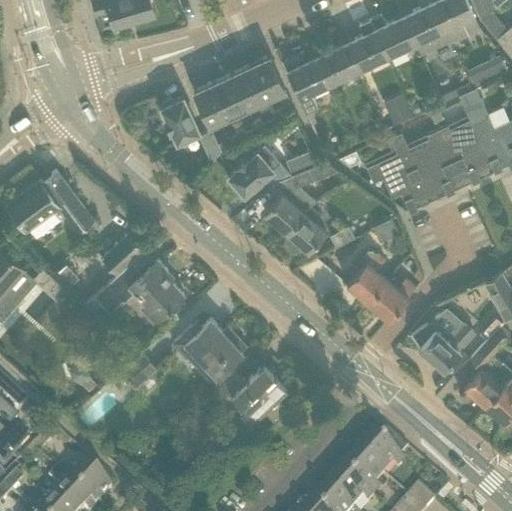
[(114,27),(114,28),(156,16),(150,0),(96,0),(95,0),(93,1),(95,8),(97,13),(98,17),(99,16),(103,30),(114,27)]
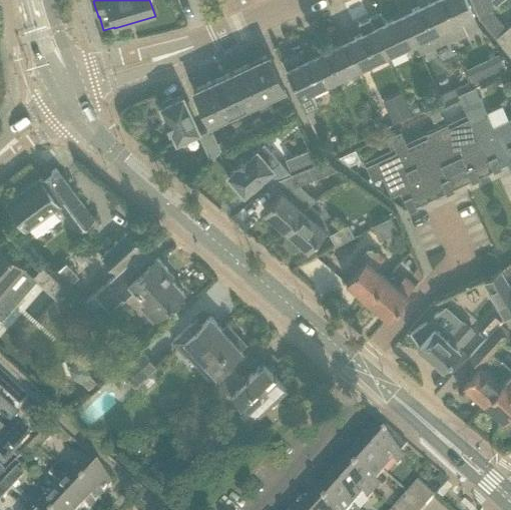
[(403,17),(416,45),(421,56),(451,42),(431,0),(417,0),(422,8),(403,17)]
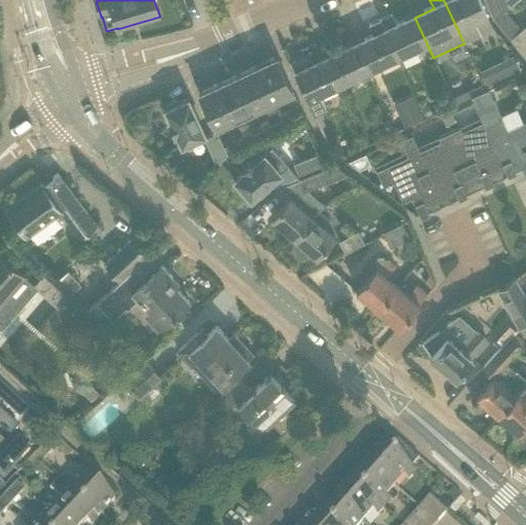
[(490,18),(485,7),(481,0),(444,0),(464,43),(465,45),(495,31),(489,18),(490,18)]
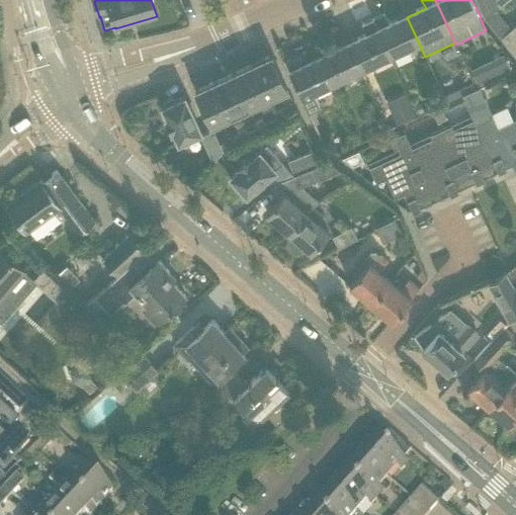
[(495,0),(478,0),(488,22),(495,15),(500,11),(512,0),(500,0),(497,3),(495,0)]
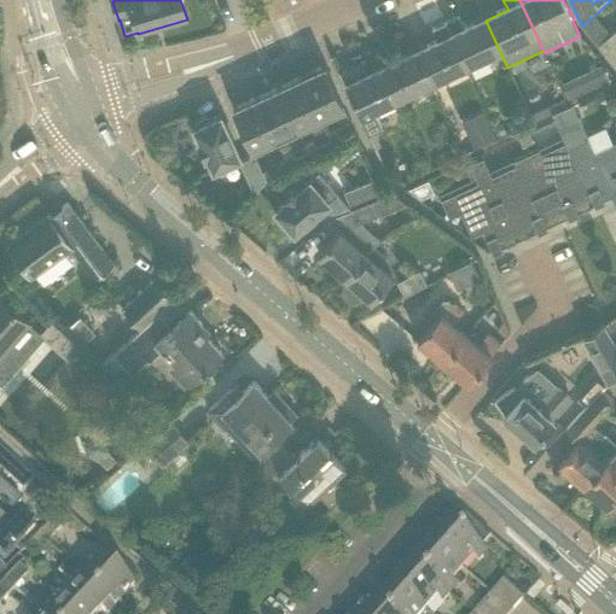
[(591,18),(582,27),(600,48),(609,40),(591,18)]
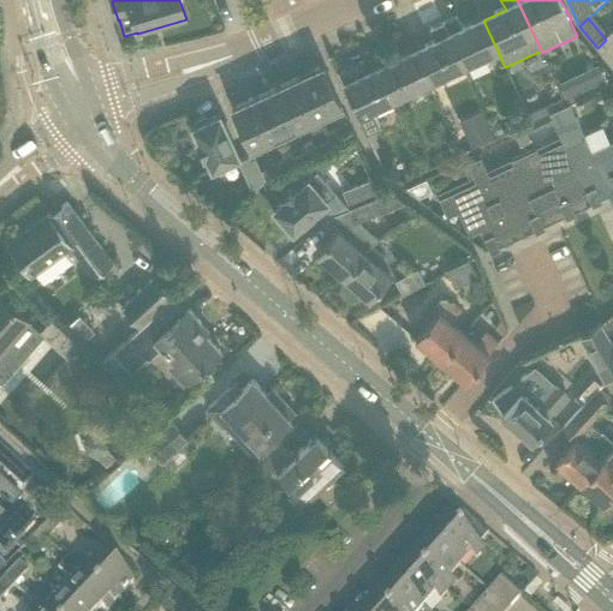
[(458,19),(444,27),(464,70),(499,54),(483,21),(464,30),(458,19)]
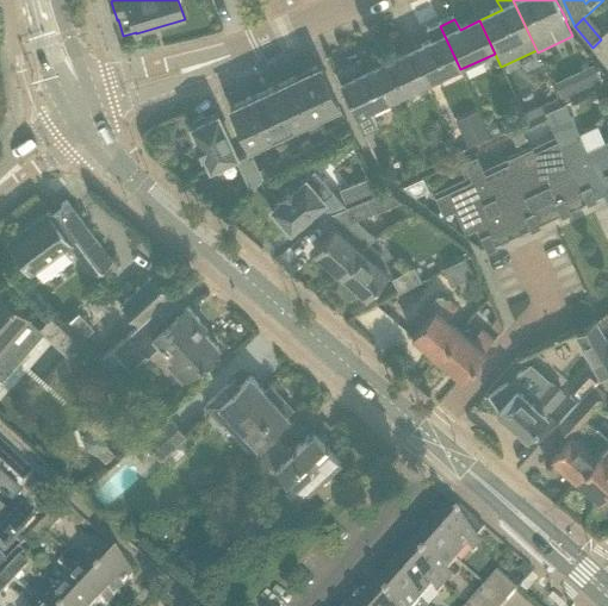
[(433,43),(411,52),(427,85),(460,69),(440,26),(428,32),(433,43)]
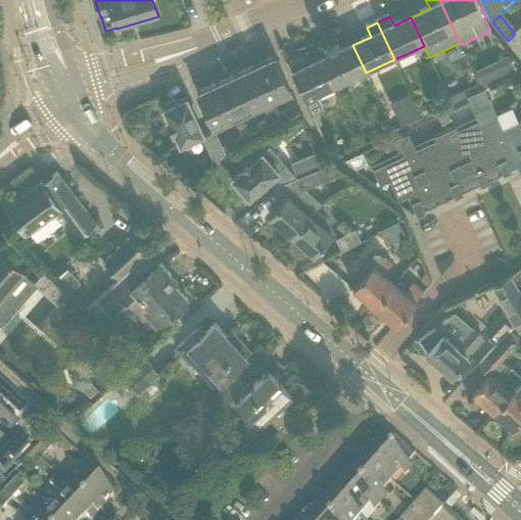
[(515,34),(508,41),(520,57),(520,30),(519,31),(515,34)]
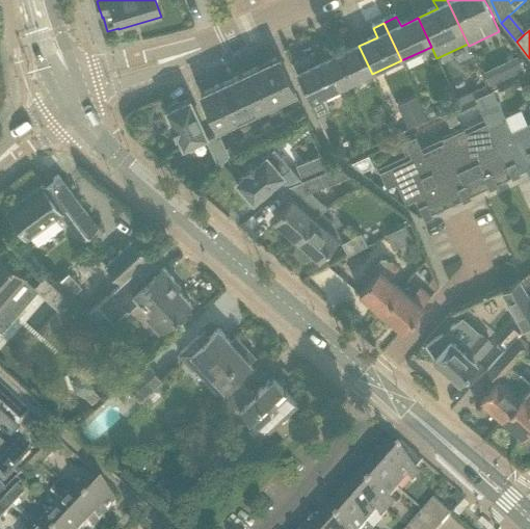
[(337,45),(324,51),(342,88),(372,74),(359,46),(341,54),(337,45)]
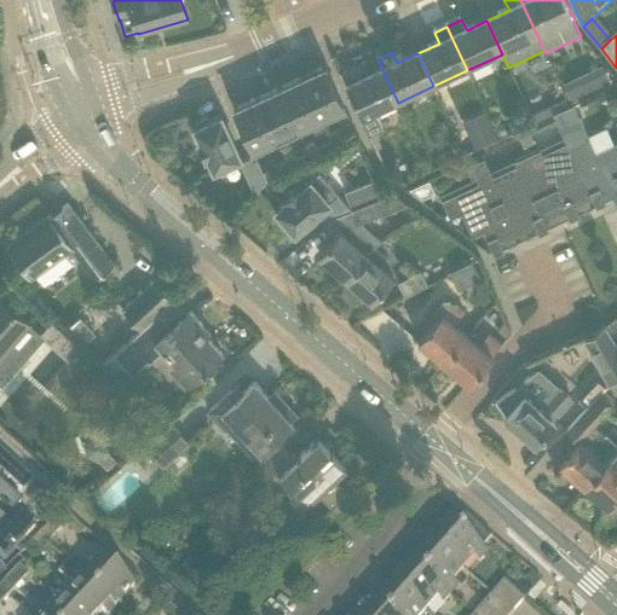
[(378,59),(342,75),(369,133),(385,126),(379,112),(398,103),(378,59)]
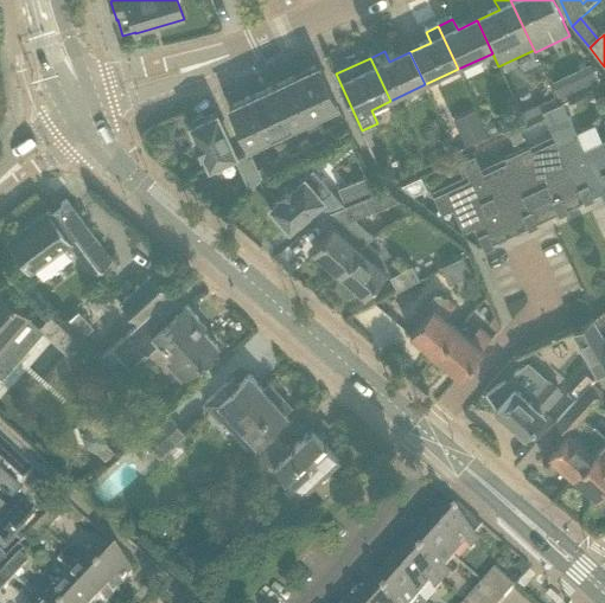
[(298,78),(316,116),(338,106),(320,68),(298,78)]
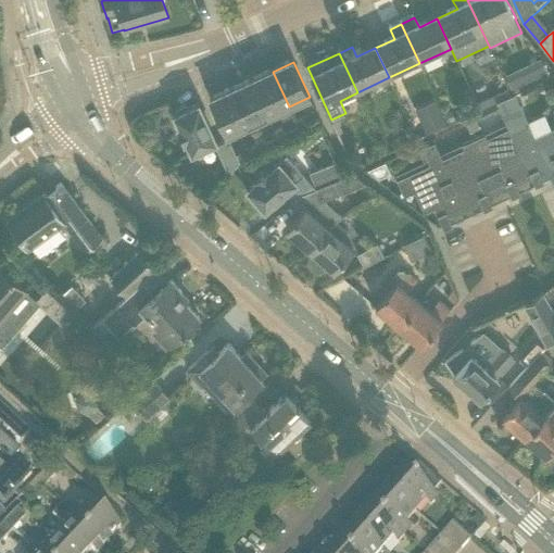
[(533,68),(539,82),(553,75),(548,62),(533,68)]
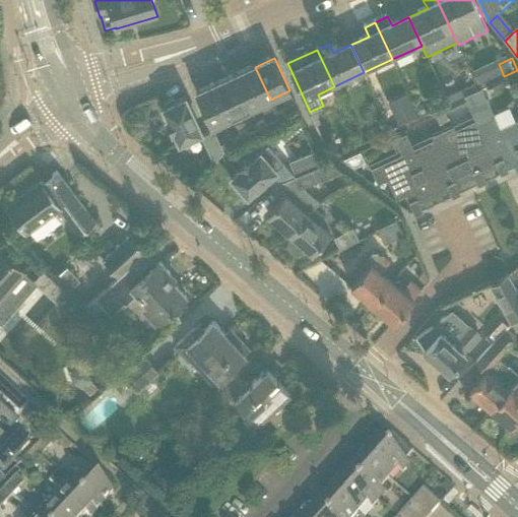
[(270,100),(255,67),(236,75),(251,109),(261,104),(265,114),(274,109),(269,100),(270,100)]
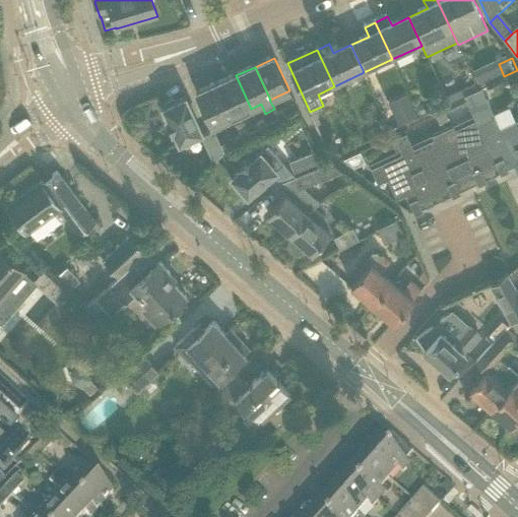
[(236,75),(216,84),(232,118),(251,109),(236,75)]
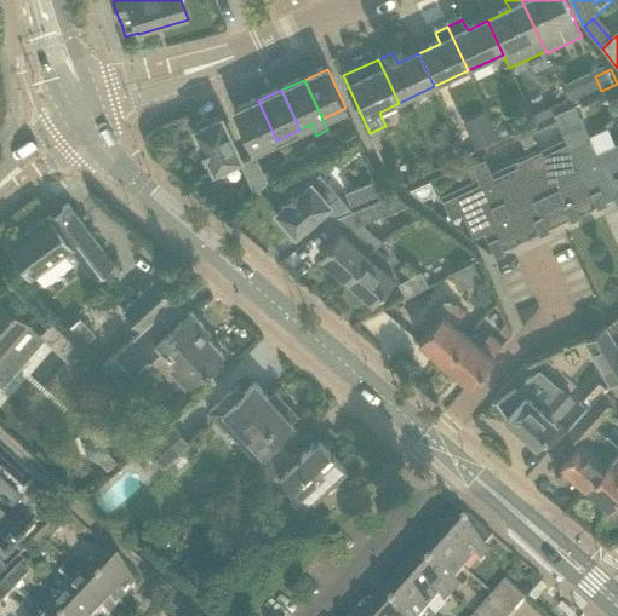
[(276,140),(258,101),(235,111),(253,150),(276,140)]
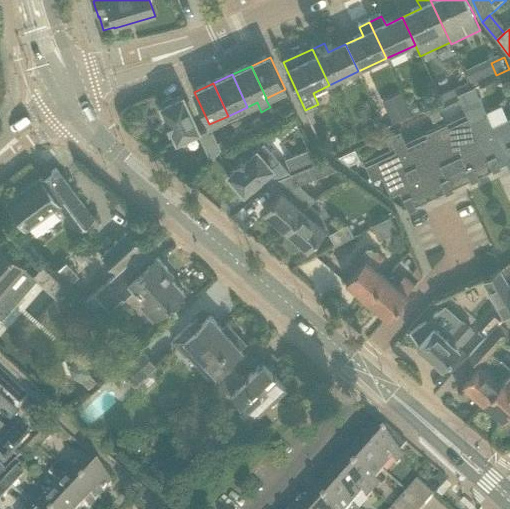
[(475,88),(458,96),(460,101),(462,105),(463,105),(494,171),(494,172),(500,169),(501,170),(502,169),(501,167),(507,164),(509,169),(509,123),(508,120),(493,127),(475,88)]
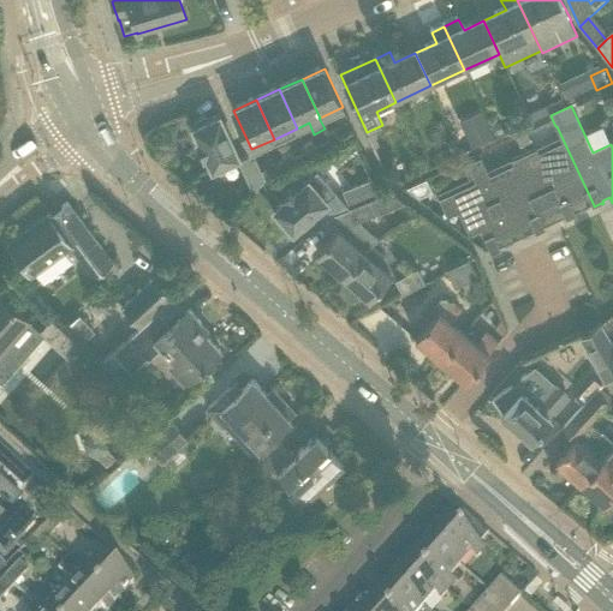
[(198,127),(195,129),(201,142),(198,143),(204,157),(207,156),(214,169),(239,157),(220,117),(208,123),(206,119),(196,124),(198,127)]
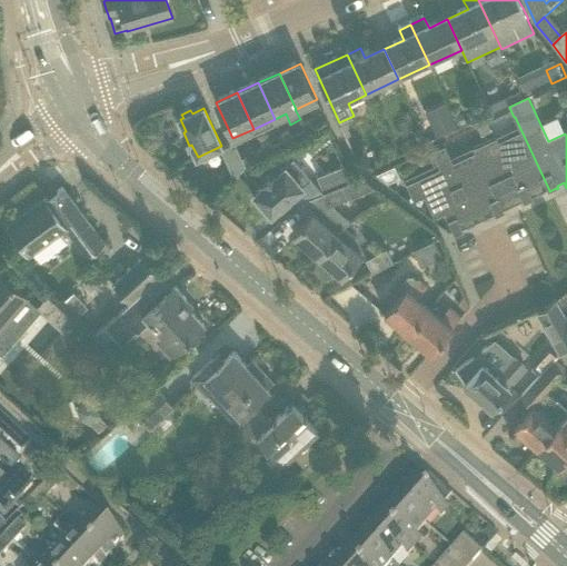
[(450,113),(430,122),(438,139),(458,130),(450,113)]
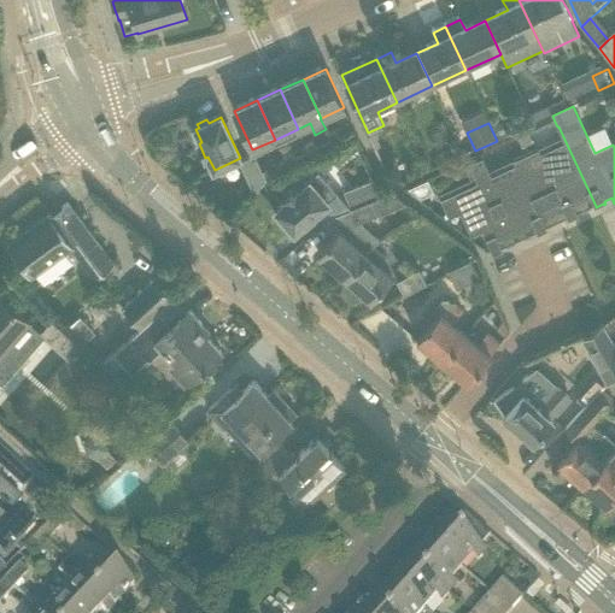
[(502,124),(493,128),(498,139),(507,135),(502,124)]
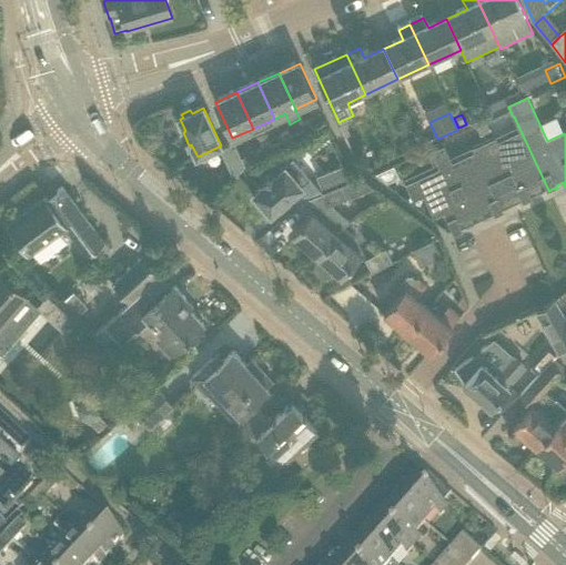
[(496,139),(485,144),(513,205),(524,201),(524,203),(531,200),(533,199),(532,197),(548,190),(514,117),(513,117),(521,132),(498,142),(496,139)]
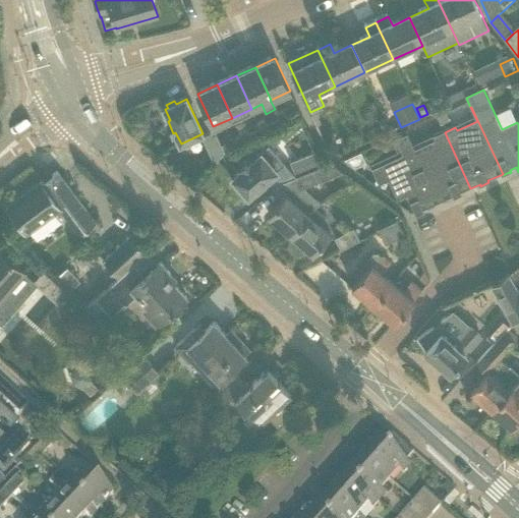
[(284,112),(277,115),(281,122),(287,119),(284,112)]
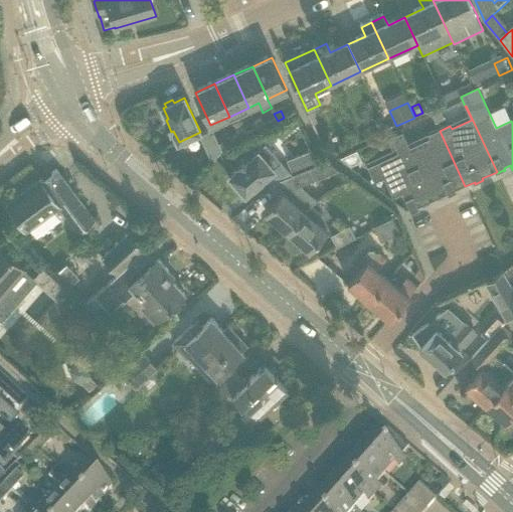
[(441,112),(433,116),(437,124),(445,120),(441,112)]
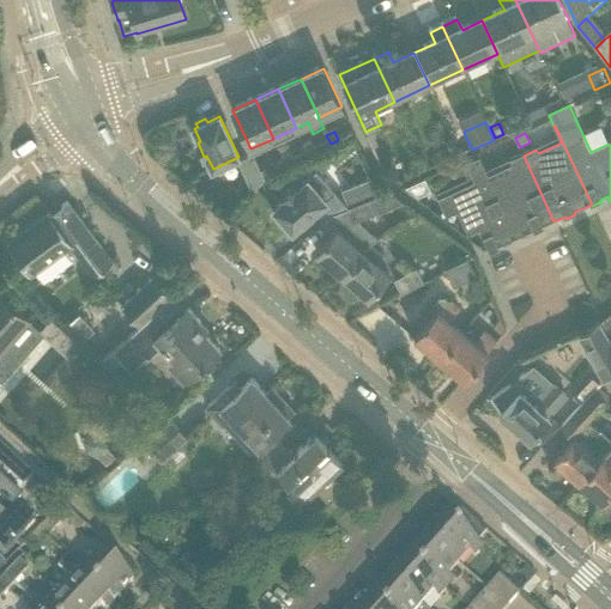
[(312,141),(304,146),(308,154),(316,151),(312,141)]
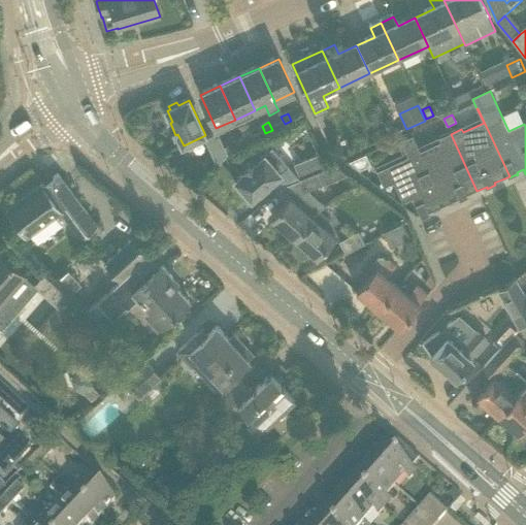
[(390,123),(385,125),(388,132),(394,130),(390,123)]
